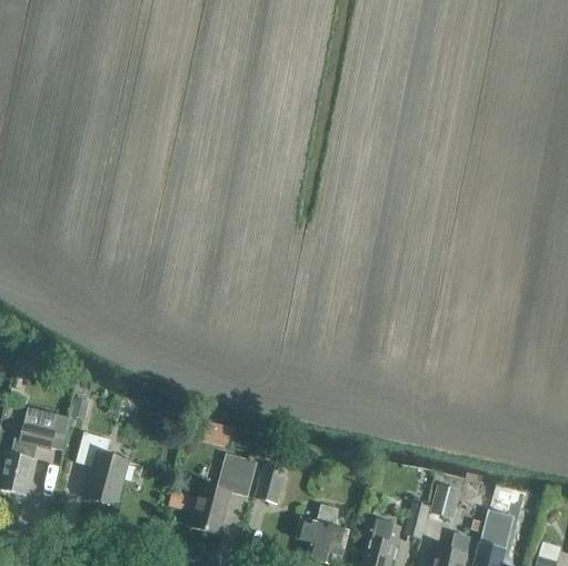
[(59,414),(28,406),(28,410),(26,409),(19,438),(15,437),(10,453),(6,452),(0,476),(0,488),(25,495),(33,458),(29,457),(32,444),(50,448),(59,414)]
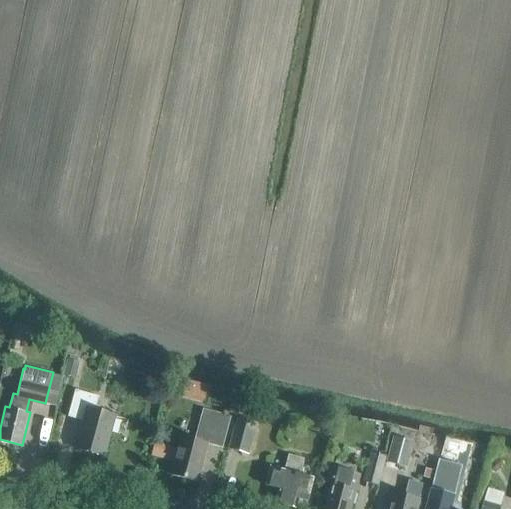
[(106,456),(117,413),(96,408),(100,394),(75,388),(68,416),(82,420),(75,449),(106,456)]
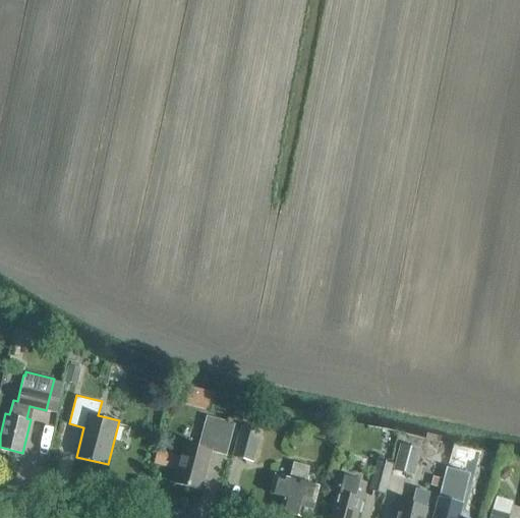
[(226,454),(235,421),(207,414),(197,446),(185,442),(174,481),(200,488),(211,450),(226,454)]
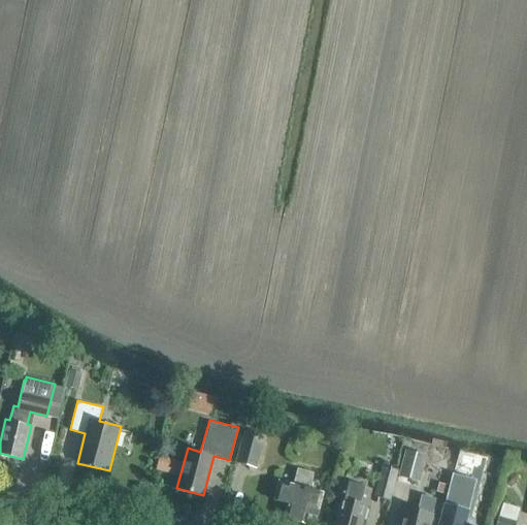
[(256,466),(265,434),(244,429),(236,461),(256,466)]
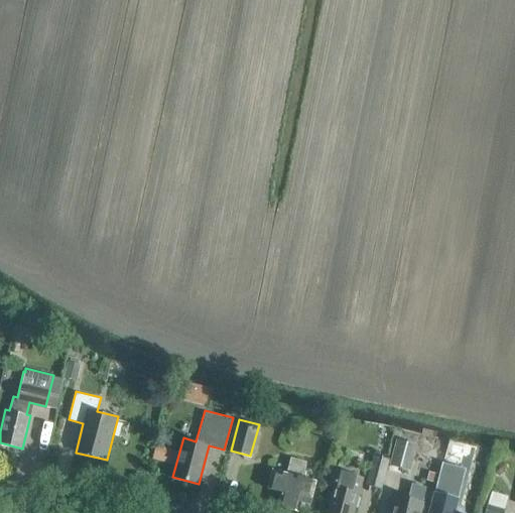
[(409,469),(416,443),(397,438),(390,464),(409,469)]
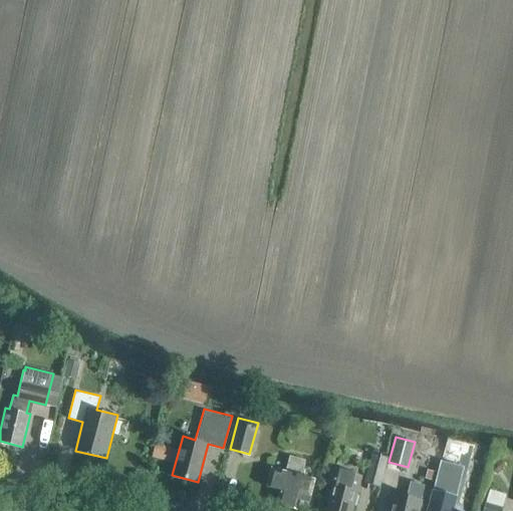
[(426,446),(424,455),(430,461),(439,458),(441,450),(435,444),(426,446)]
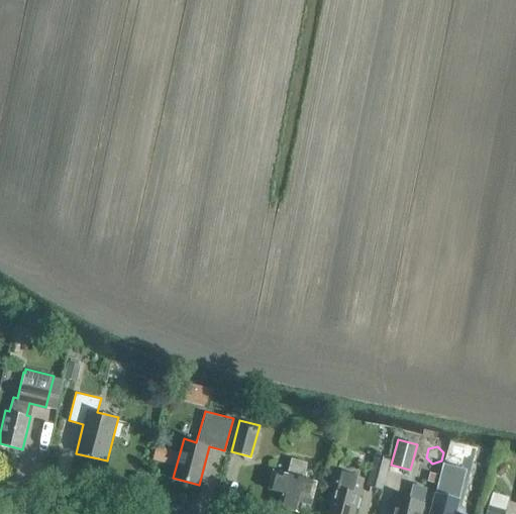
[(382,488),(390,459),(375,455),(367,485),(382,488)]
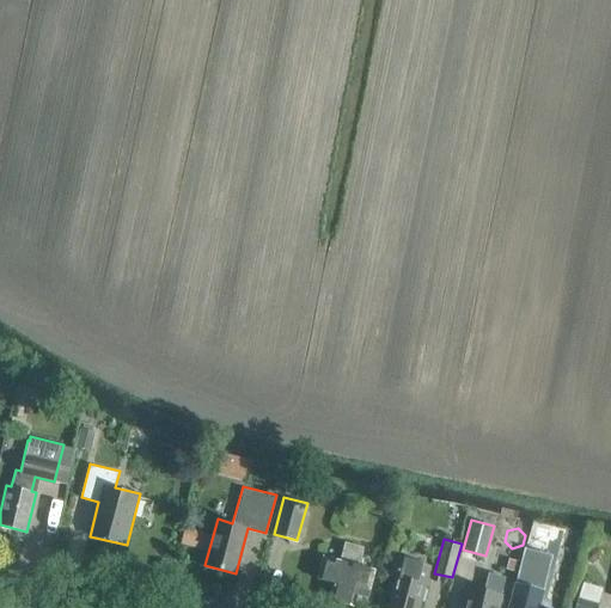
[(359,565),(364,546),(344,541),(340,560),(324,556),(318,577),(334,582),(330,599),(353,605),(356,591),(367,594),(374,569),(359,565)]
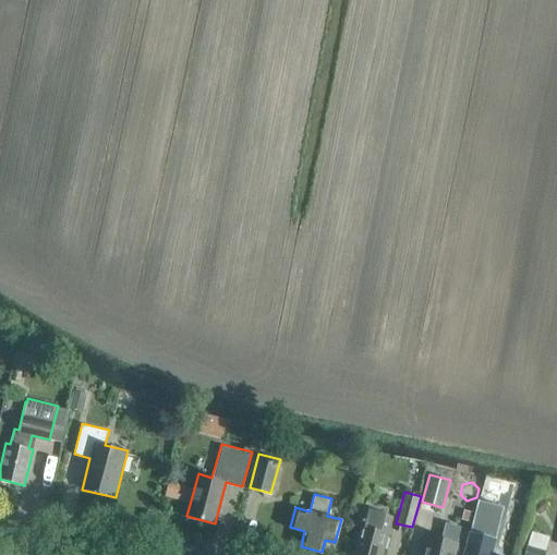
[(493,538),(500,507),(477,502),(470,531),(470,530),(462,554),(503,554),(504,553),(497,552),(500,540),(493,538)]
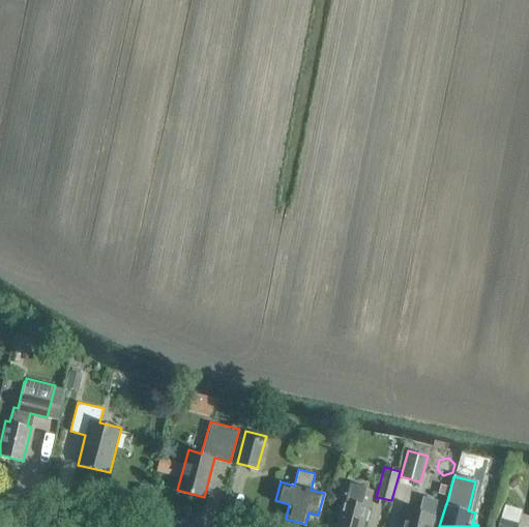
[(362,526),(369,505),(373,490),(342,481),(338,498),(343,499),(334,526),(362,526)]
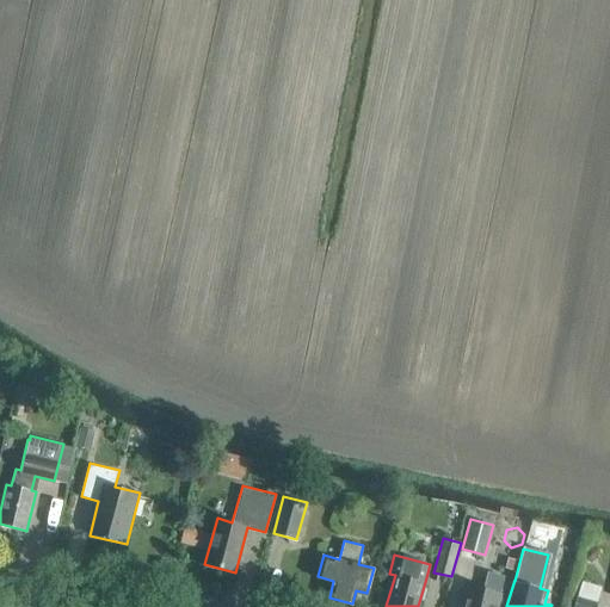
[(499,594),(504,575),(488,571),(484,589),(468,586),(462,606),(497,606),(500,594),(499,594)]
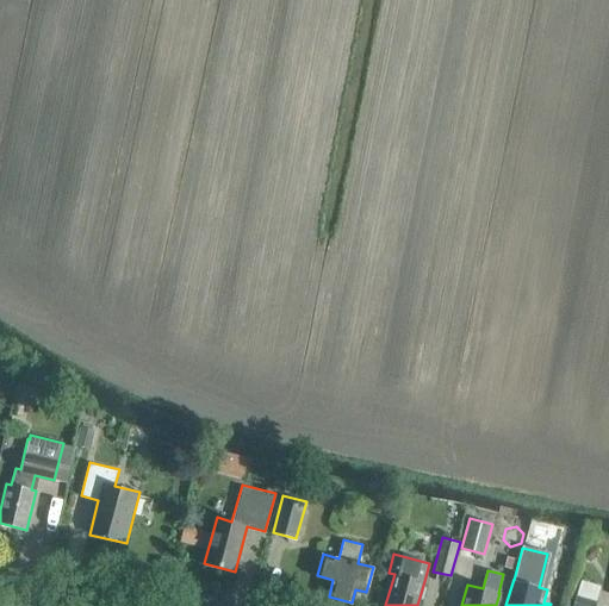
[(580,581),(578,597),(597,598),(600,583),(580,581)]
